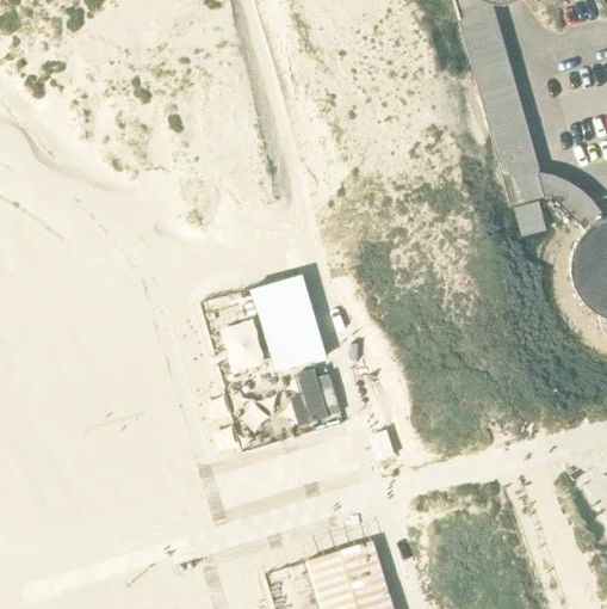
[(454,0),(512,204),(546,195),(539,172),(491,0),(454,0)]
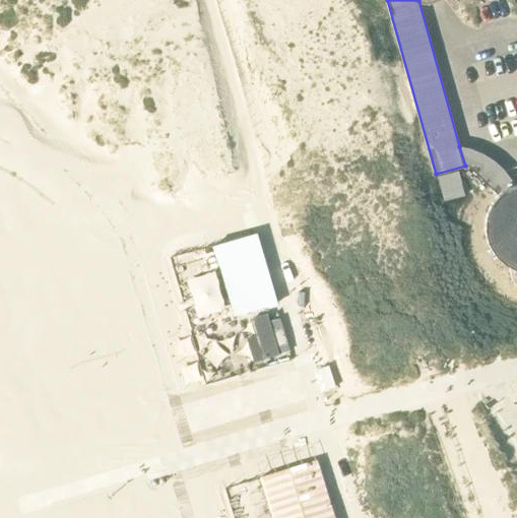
[(470,165),(488,181),(499,193),(496,196),(493,200),(492,203),(491,205),(489,207),(488,210),(488,212),(487,215),(487,217),(486,220),(486,223),(486,225),(486,229),(487,232),(487,234),(488,237),(488,239),(489,242),(492,246),(493,249),(494,251),(496,253),(497,255),(499,256),(503,260),(507,262),(511,264),(511,267),(512,271),(513,275),(513,277),(514,279),(515,281),(516,283),(516,182),(513,183),(503,170),(494,160),(483,153),(471,149),(459,146),(465,166),(470,165)]
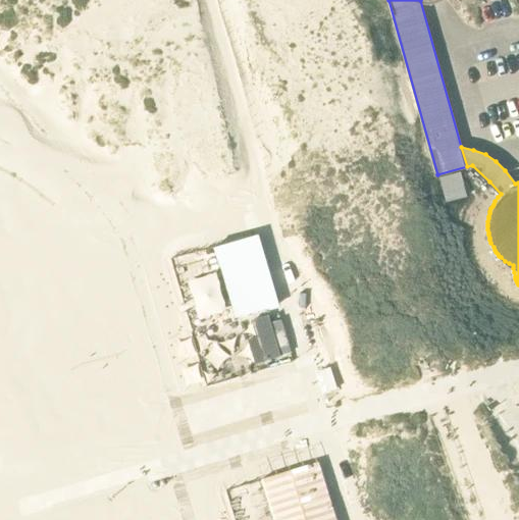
[(447,201),(468,196),(462,170),(440,176),(447,201)]
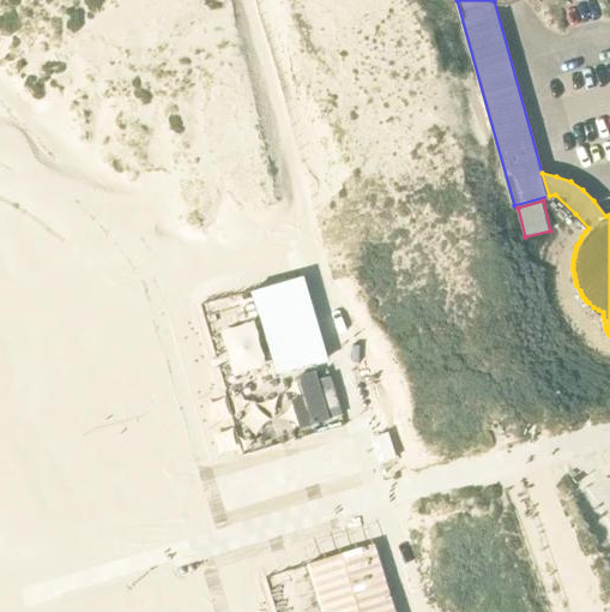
[(305,275),(253,289),(277,372),(328,358),(305,275)]
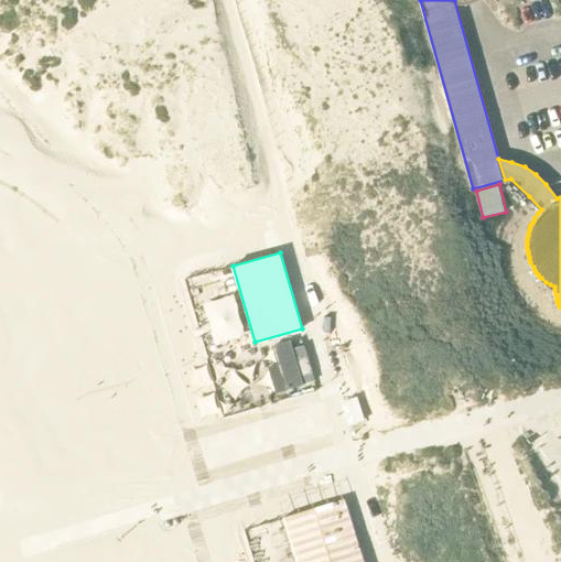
[(195,314),(197,324),(223,317),(220,306),(195,314)]
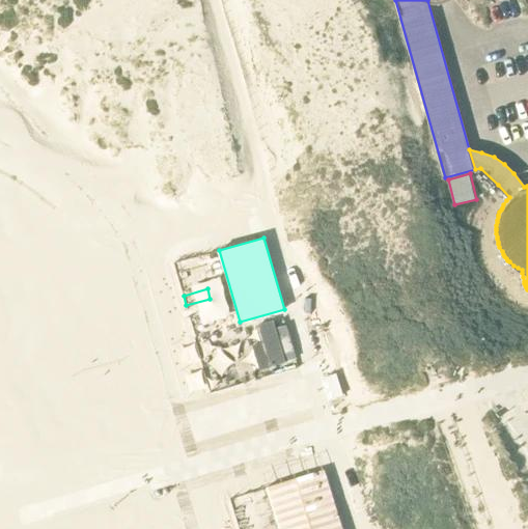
[(289,331),(287,325),(275,328),(273,322),(257,326),(262,342),(254,345),(261,368),(285,361),(282,353),(295,350),(289,331)]
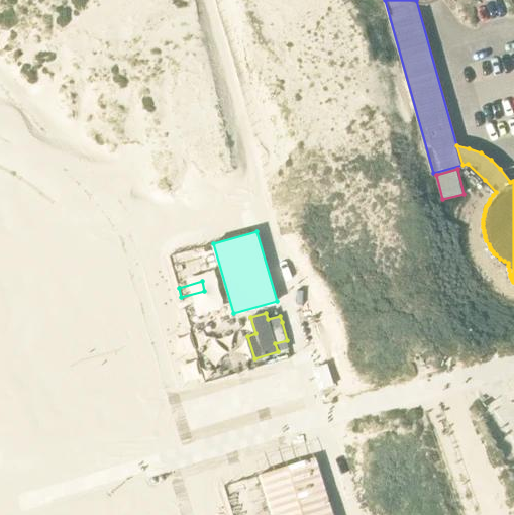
[(327,370),(315,373),(322,394),(333,391),(327,370)]
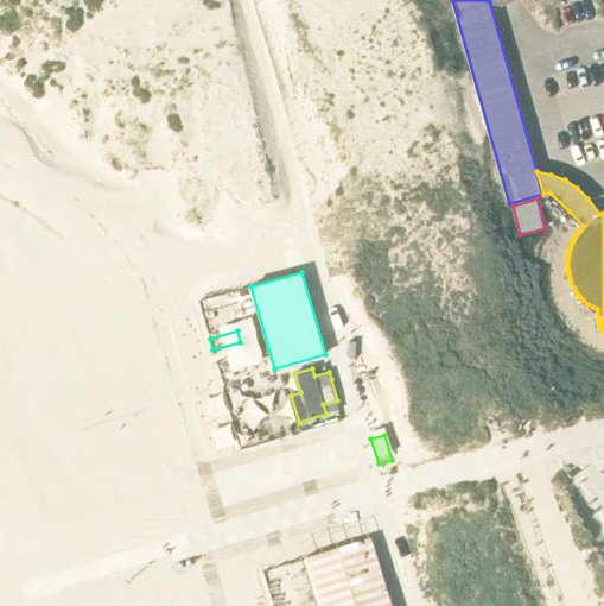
[(392,605),(372,538),(305,557),(319,605),(392,605)]
